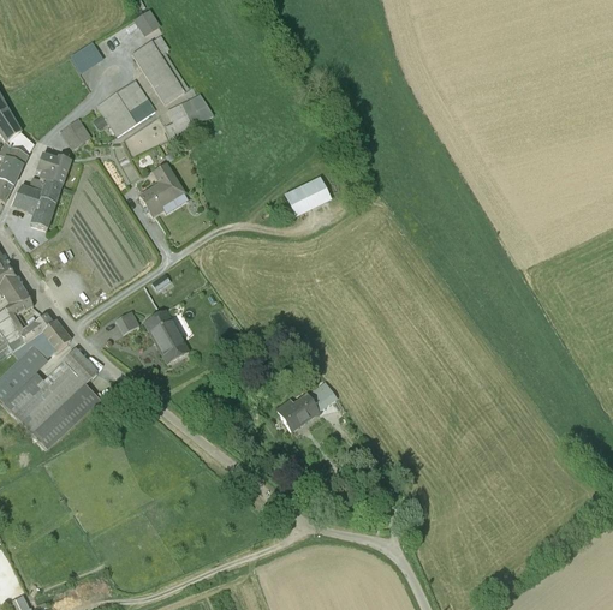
[(131,0),(138,10),(146,5),(142,0),(131,0)]
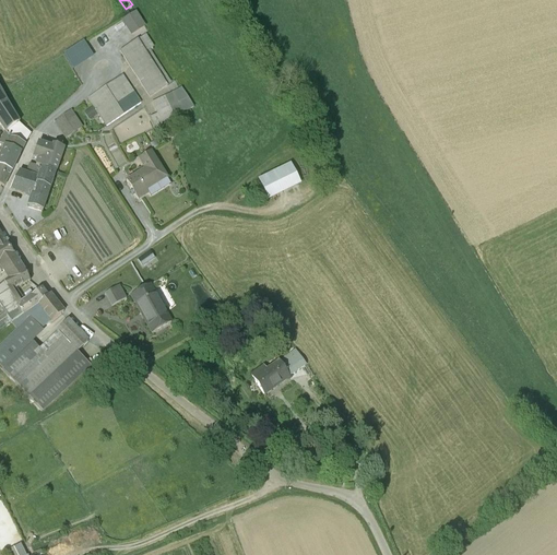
[(125,15),(134,31),(145,23),(137,8),(125,15)]
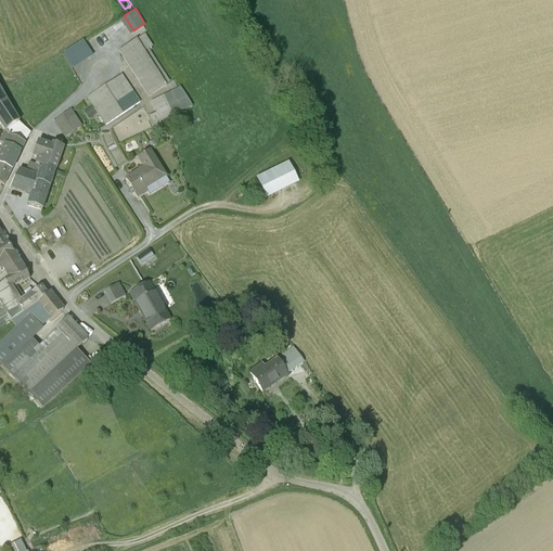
[(146,30),(139,35),(146,48),(151,46),(155,42),(146,30)]
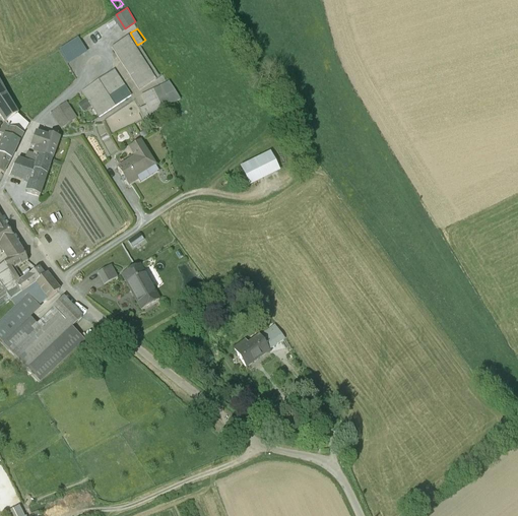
[(130,33),(113,44),(141,87),(157,77),(137,45),(130,33)]
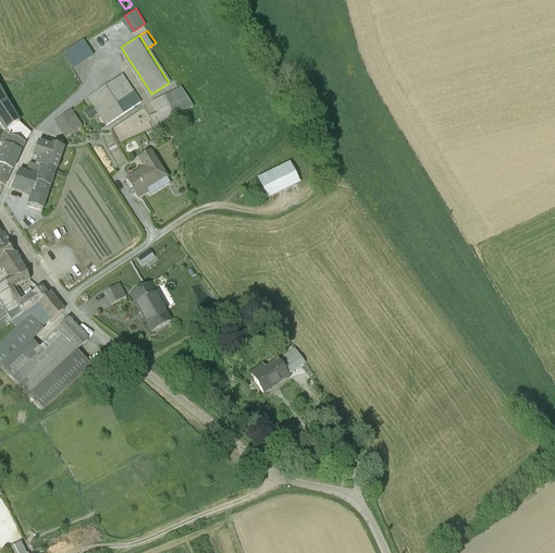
[(74,64),(95,51),(85,36),(64,49),(74,64)]
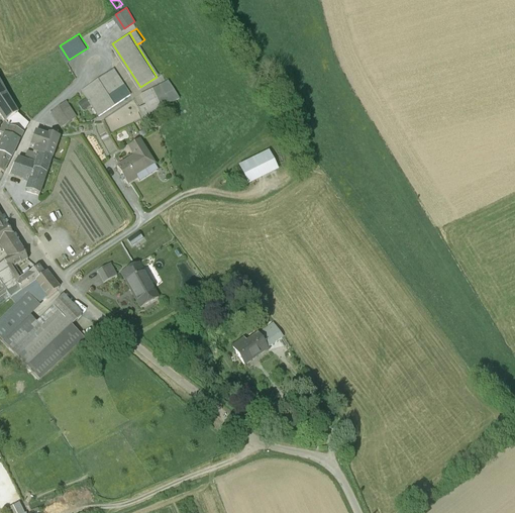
[(136,44),(157,77),(161,74),(140,42),(136,44)]
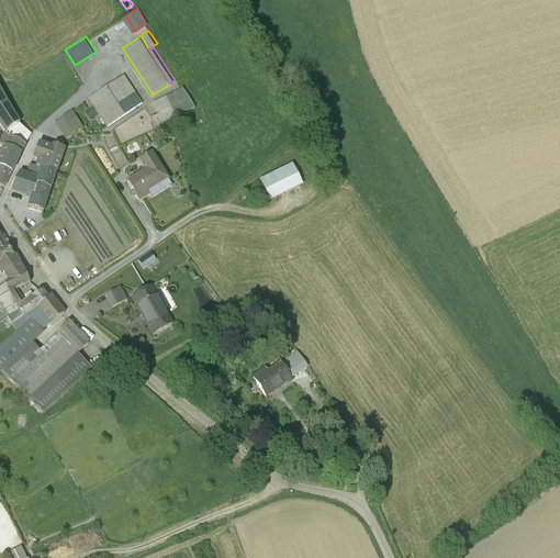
[(125,73),(90,96),(109,123),(143,100),(125,73)]
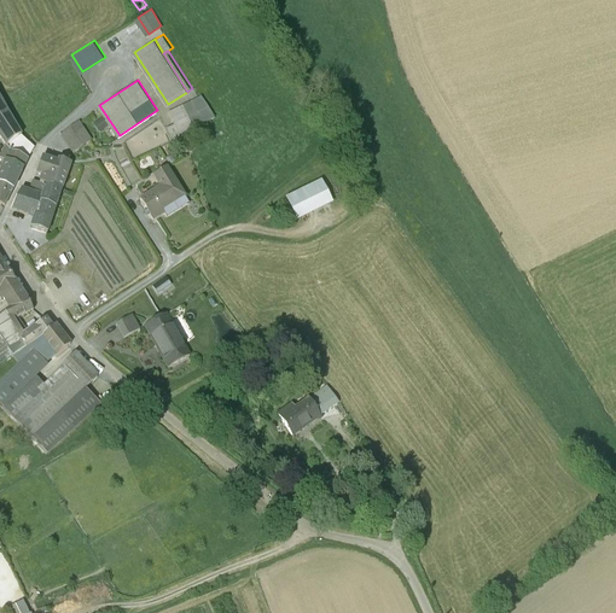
[(0,132),(9,144),(22,133),(0,93),(0,132)]
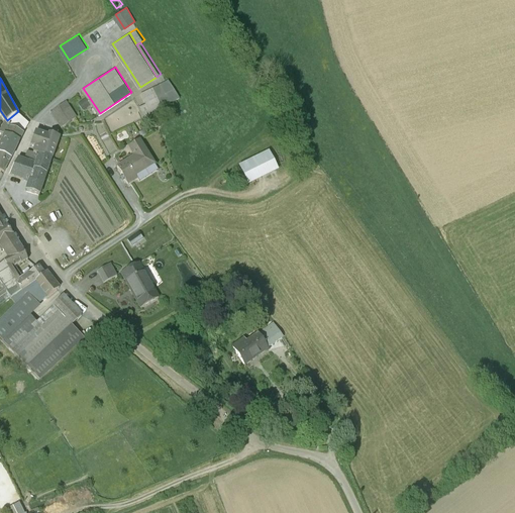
[(170,79),(142,92),(146,101),(139,105),(144,116),(151,113),(150,110),(180,96),(170,79)]
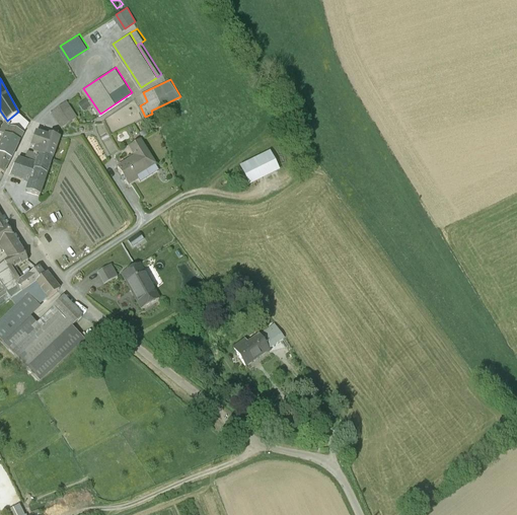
[(67,100),(53,109),(63,125),(77,115),(67,100)]
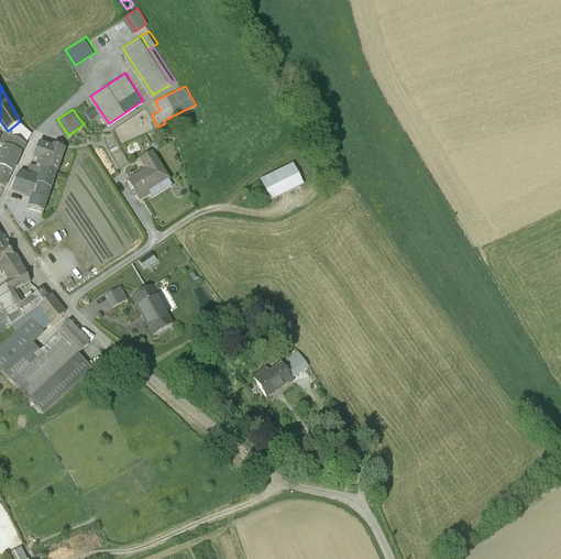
[(20,121),(8,131),(11,135),(26,143),(32,131),(20,121)]
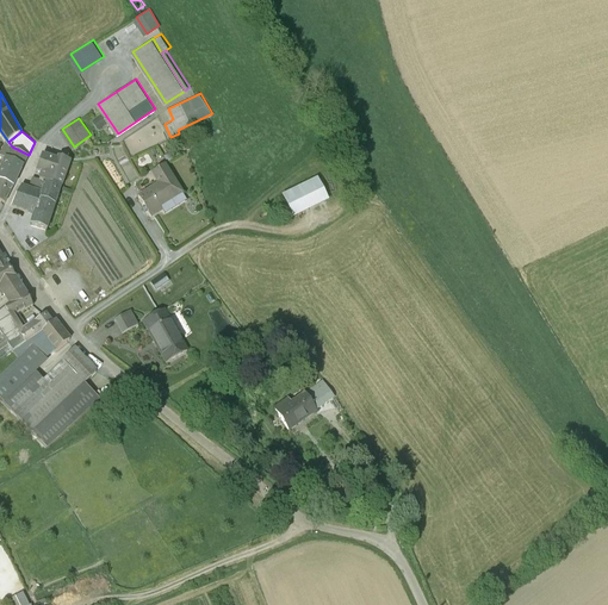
[(12,147),(8,142),(1,154),(7,156),(24,164),(29,155),(12,147)]
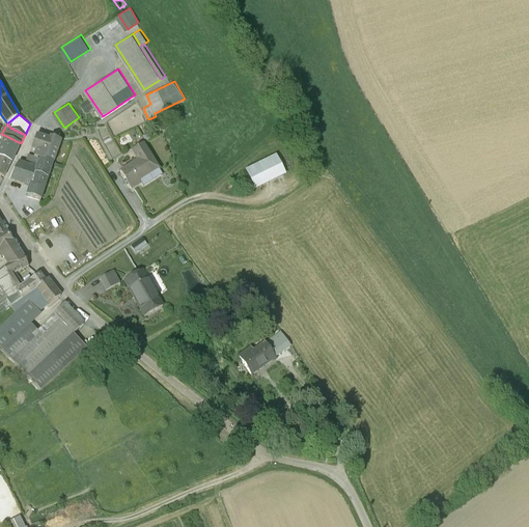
[(37,134),(33,146),(37,148),(35,155),(40,157),(54,161),(61,141),(58,140),(59,137),(52,135),(51,137),(37,134)]
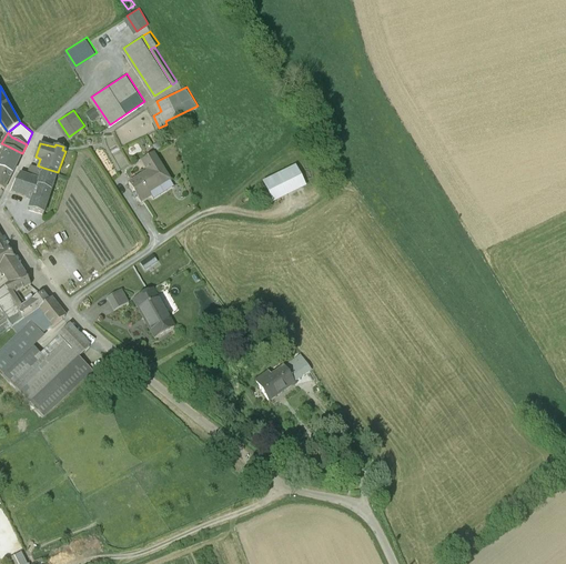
[(22,153),(7,145),(0,160),(0,164),(13,171),(22,153)]
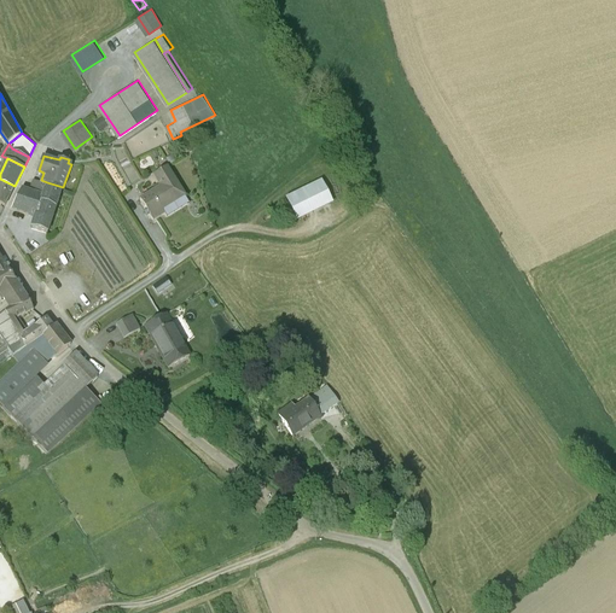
[(168,164),(156,173),(163,184),(141,197),(155,217),(166,210),(163,206),(186,193),(168,164)]
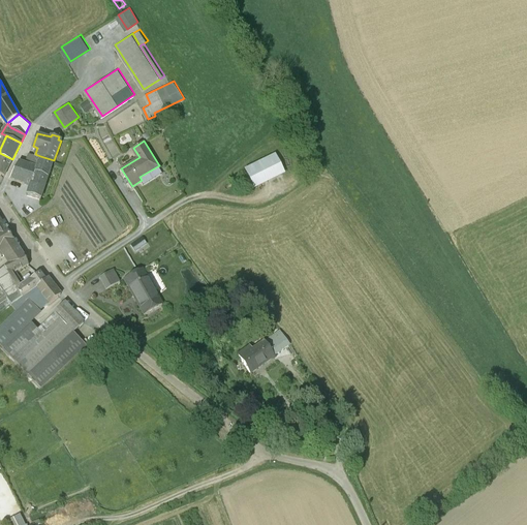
[(276,151),(244,165),(253,186),(285,172),(276,151)]
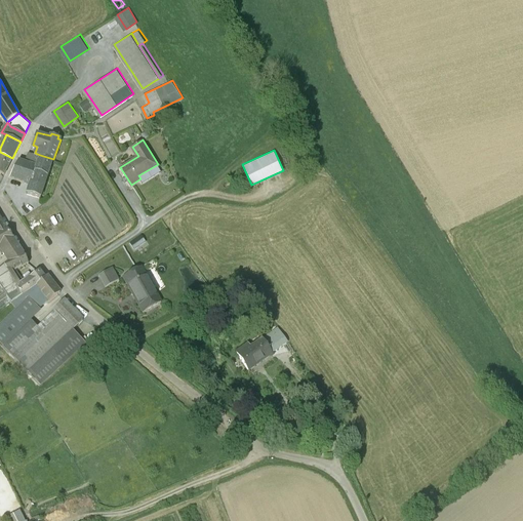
[(40,155),(35,153),(30,151),(27,161),(37,164),(40,155)]
